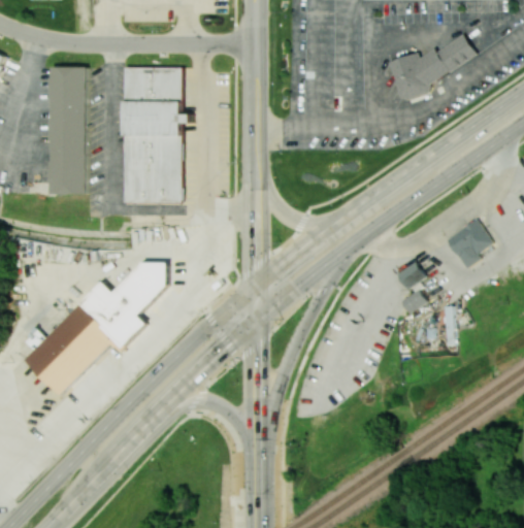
[(427,92),(405,100),(398,97),(393,80),(394,80),(388,63),(417,53),(419,59),(433,48),(449,71),(429,85),(429,86),(427,92)]
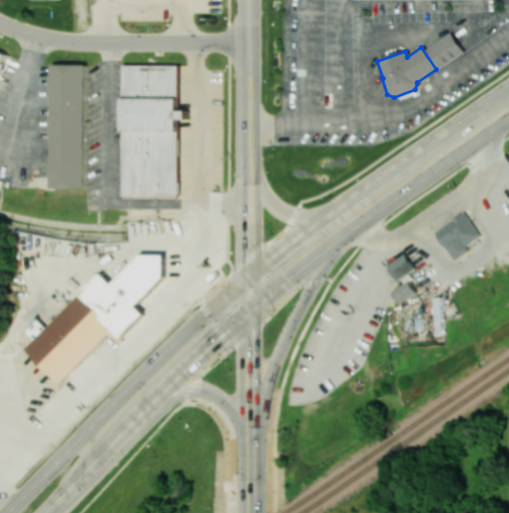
[(176,65),(120,64),(119,197),(175,197),(175,119),(185,119),(185,110),(175,110),(176,65)]
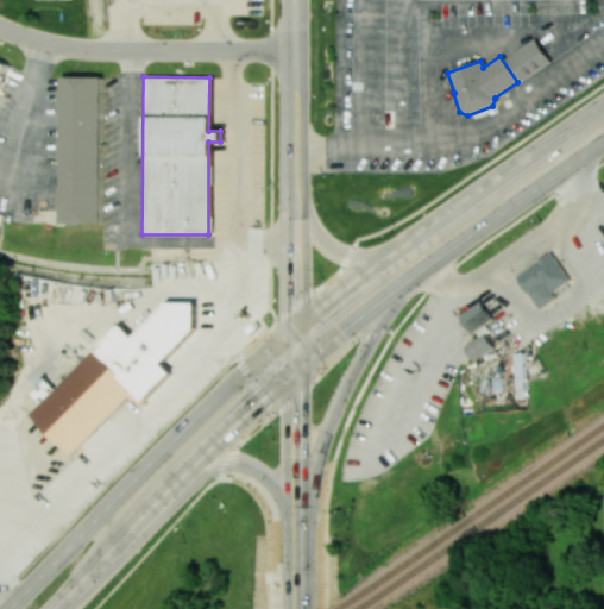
[(60,226),(61,79),(100,79),(99,226),(60,226)]
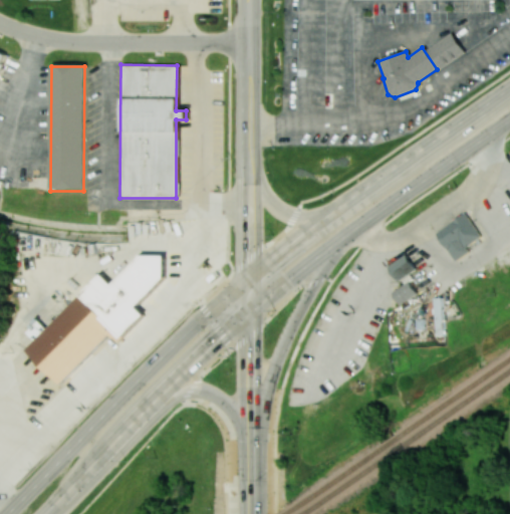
[(452,261),(467,251),(464,246),(478,236),(462,213),(433,233),(452,261)]
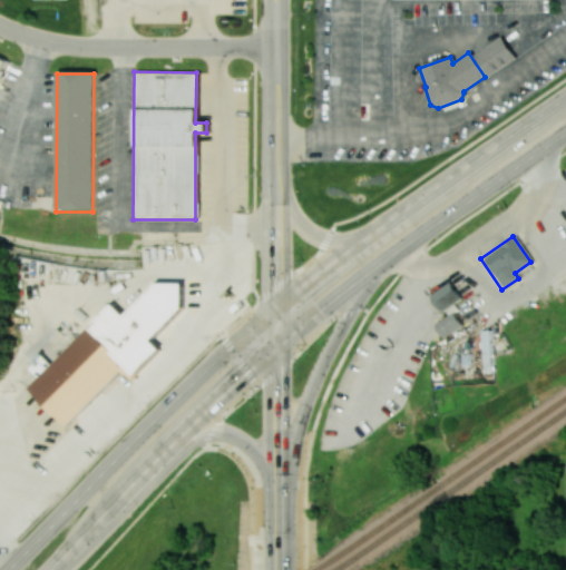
[(427,295),(446,281),(458,297),(438,312),(427,295)]
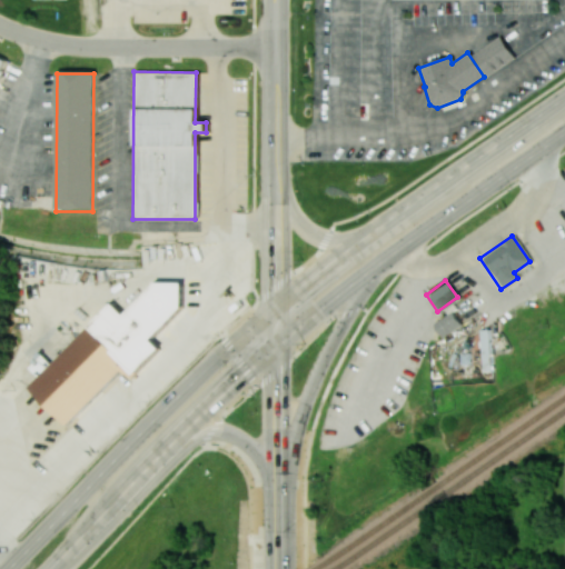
[(26,388),(65,426),(118,370),(127,378),(157,349),(148,340),(180,307),(181,282),(155,281),(124,315),(110,301),(26,388)]
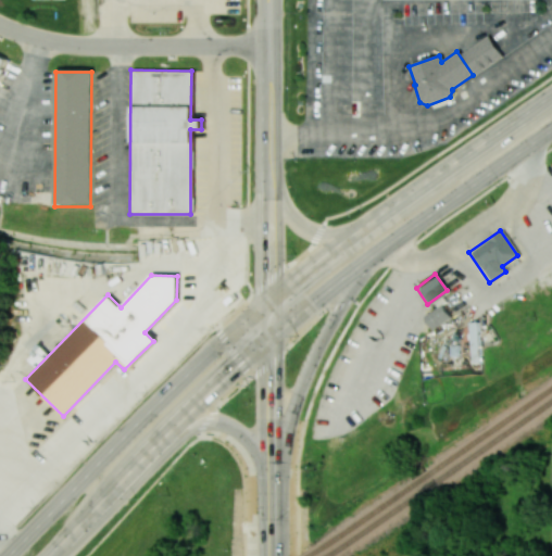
[(421,316),(439,303),(449,316),(429,329),(421,316)]
